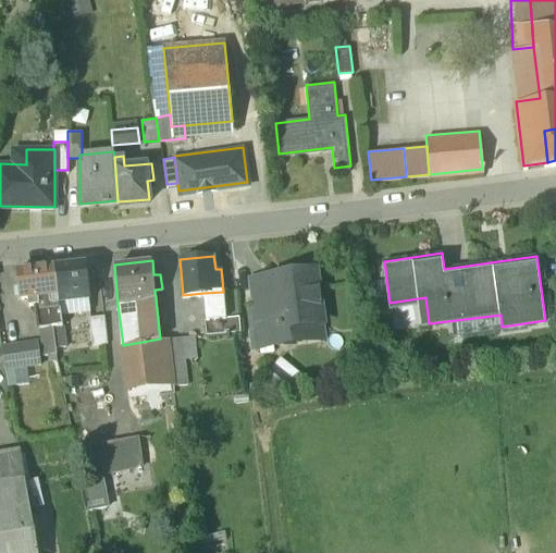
[(85,261),(54,265),(59,300),(89,297),(85,261)]
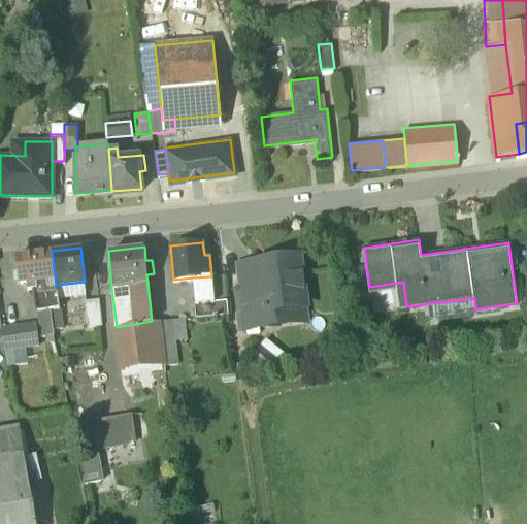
[(52,251),(15,255),(18,270),(12,271),(13,281),(26,280),(27,282),(28,288),(35,286),(39,309),(51,308),(59,307),(56,285),(52,251)]
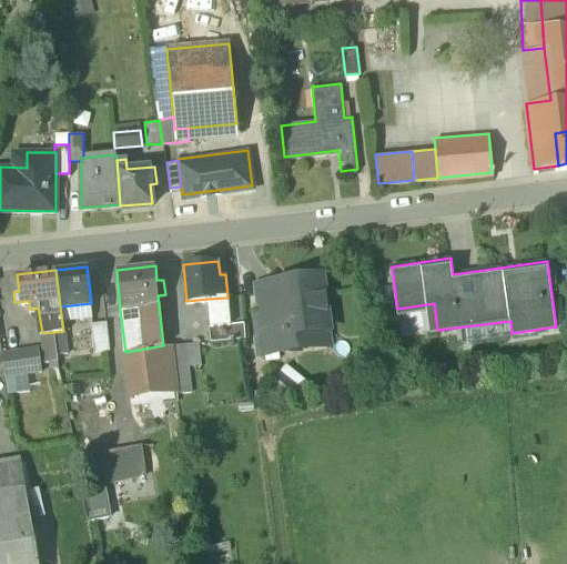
[(321,274),(274,281),(277,304),(282,334),(297,332),(324,329),(327,324),(321,274)]
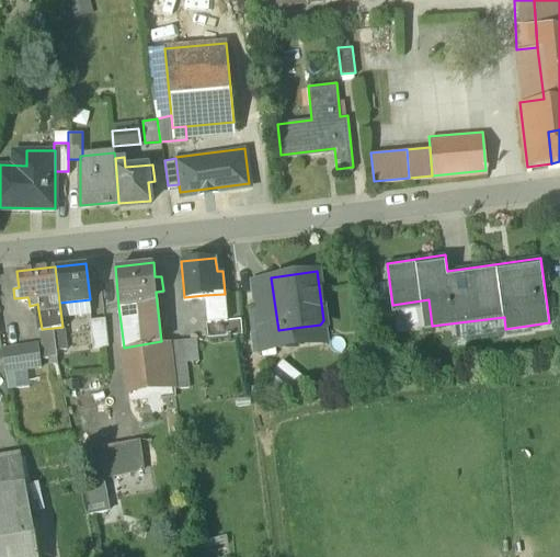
[(271,277),(252,280),(255,303),(274,300),(271,277)]
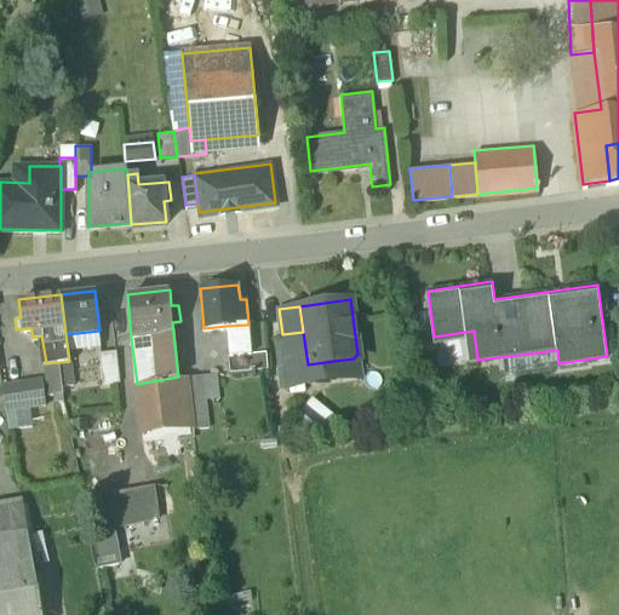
[(248,325),(227,326),(230,355),(251,352),(248,325)]
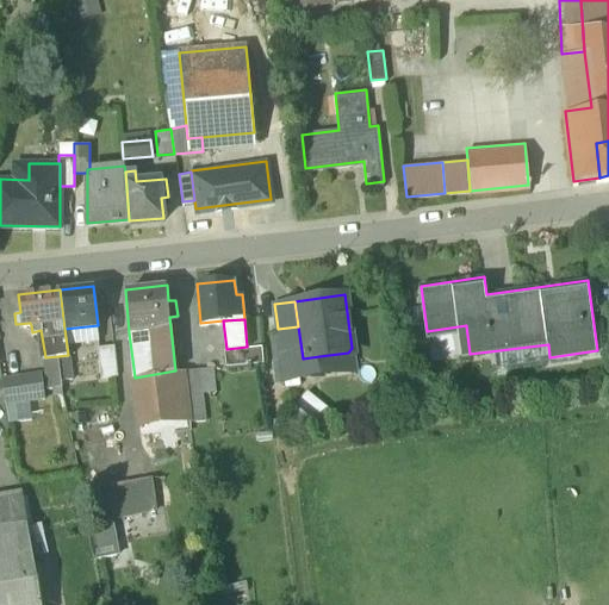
[(298,326),(278,329),(283,362),(303,359),(298,326)]
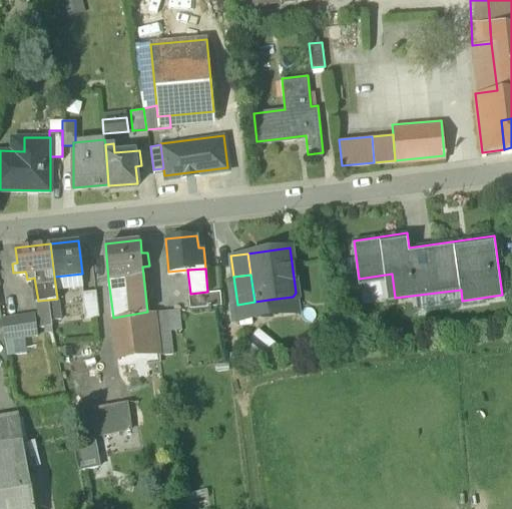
[(96,289),(82,291),(85,316),(99,314),(96,289)]
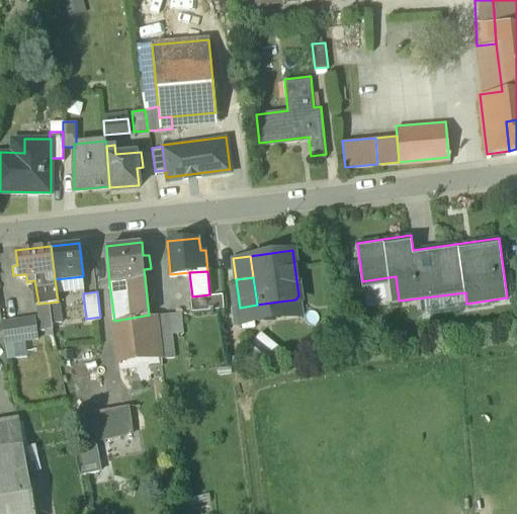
[(192,296),(190,296),(191,311),(210,309),(210,311),(212,310),(212,309),(224,308),(223,293),(192,296)]
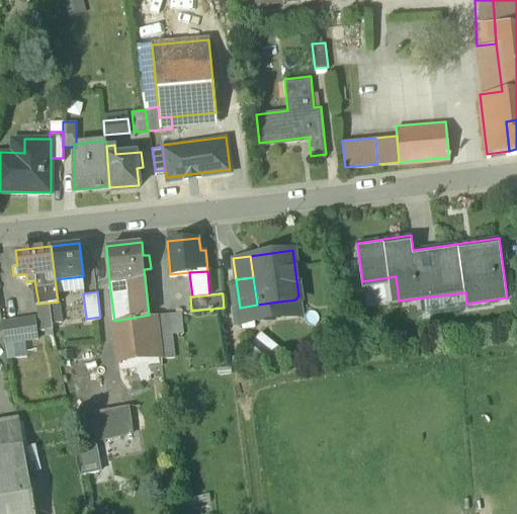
[(58,302),(50,303),(52,322),(61,320),(58,302)]
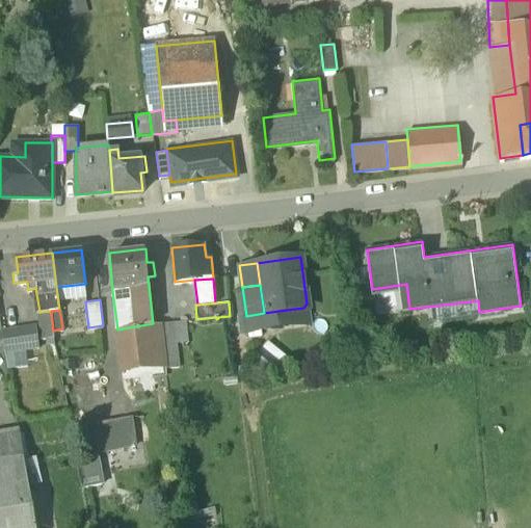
[(51,311),(40,312),(43,338),(48,337),(54,336),(53,331),(51,311)]
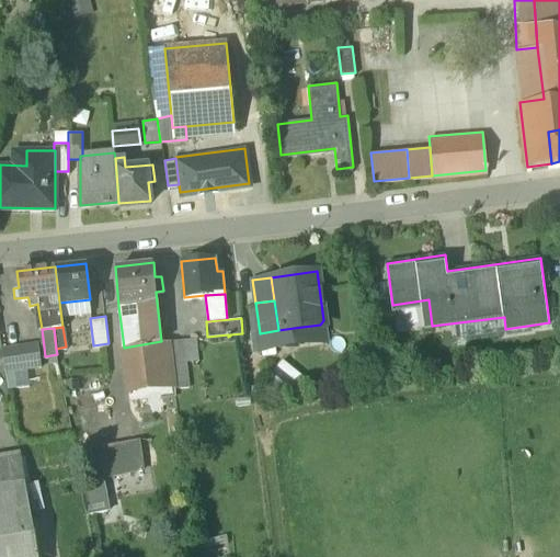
[(278,330),(260,333),(262,348),(292,343),(295,338),(294,328),(278,330)]
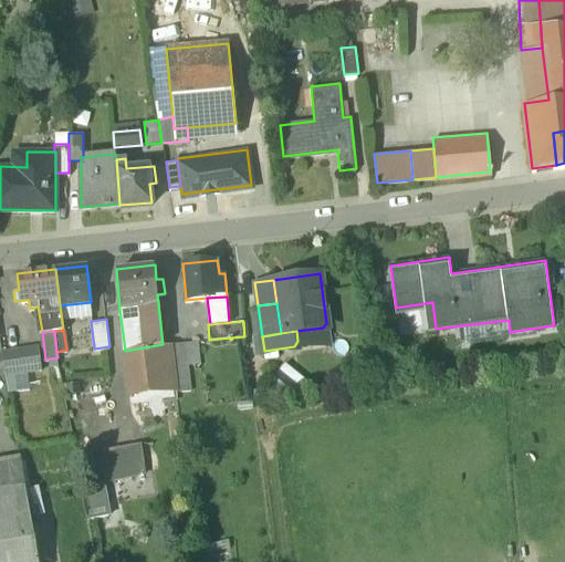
[(197,341),(170,343),(177,391),(190,388),(188,363),(200,361),(197,341)]
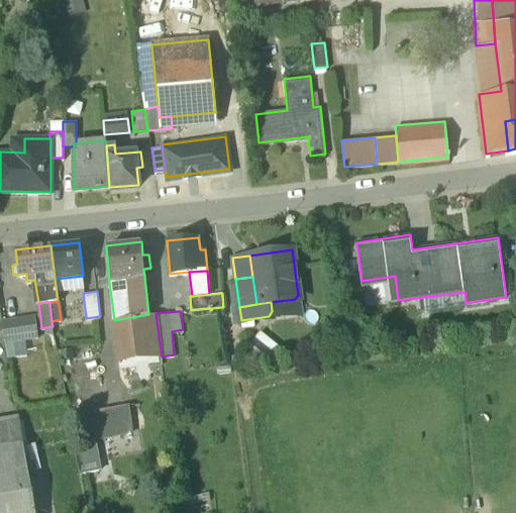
[(148,314),(114,320),(120,368),(134,367),(149,365),(162,363),(162,356),(156,313),(148,314)]
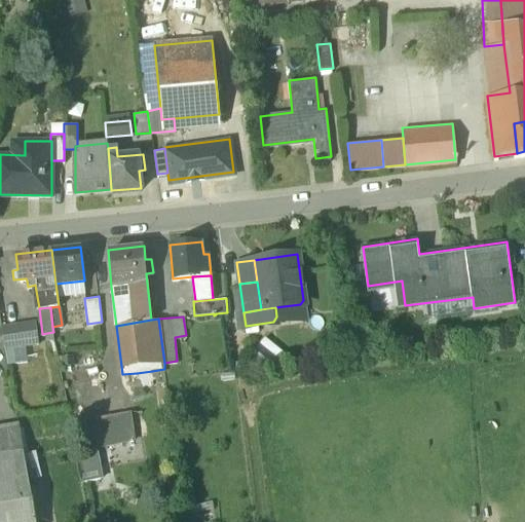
[(36,321),(2,327),(5,345),(38,341),(36,321)]
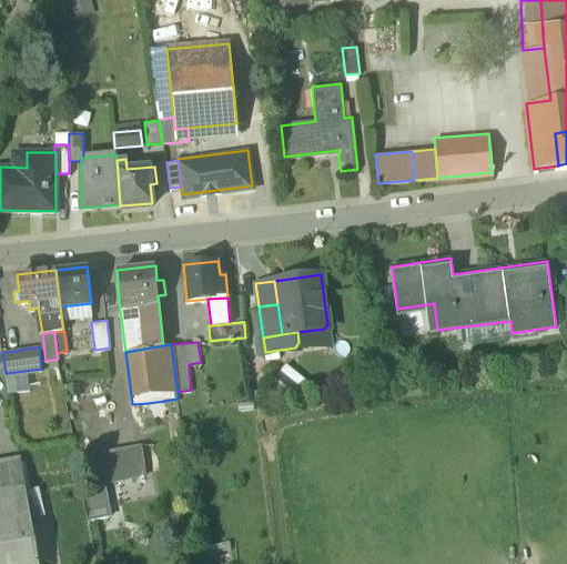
[(164,401),(148,403),(150,415),(165,414),(164,401)]
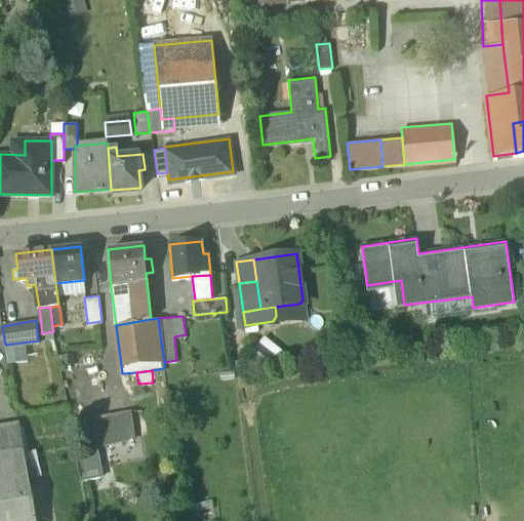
[(131,411),(108,415),(113,440),(129,437),(130,442),(133,442),(132,437),(134,436),(131,411)]
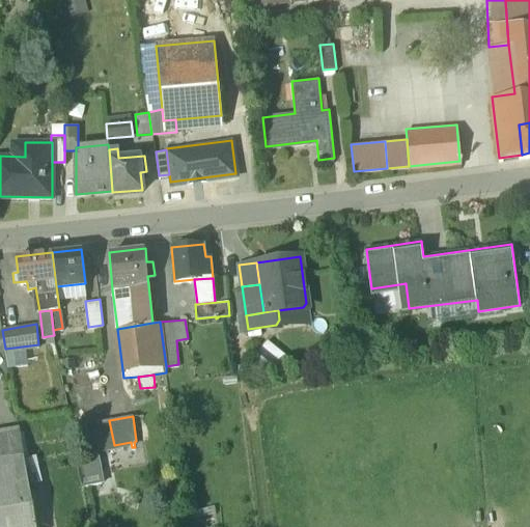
[(109,420),(85,424),(90,450),(114,445),(109,420)]
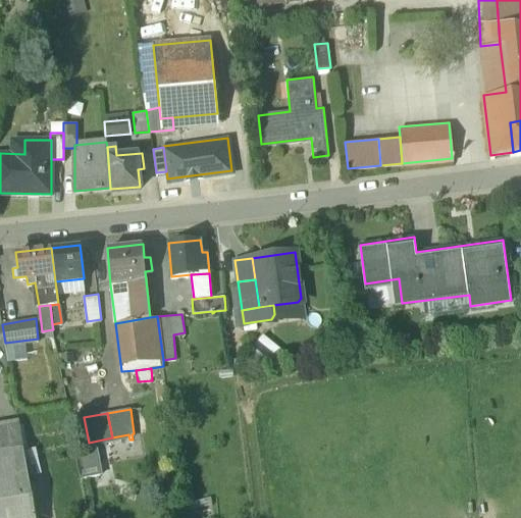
[(17,421),(0,423),(0,452),(22,450),(17,421)]
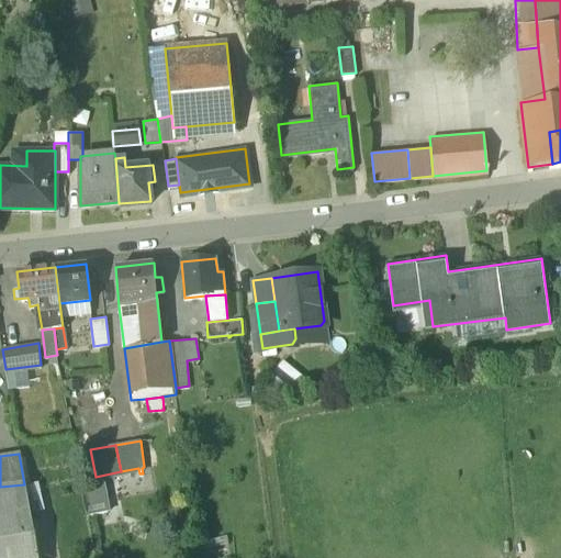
[(81,487),(88,512),(111,506),(104,480),(81,487)]
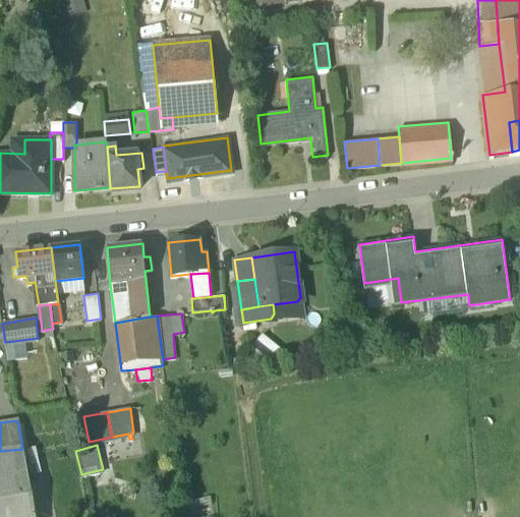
[(22,449),(0,451),(0,501),(31,496),(22,449)]
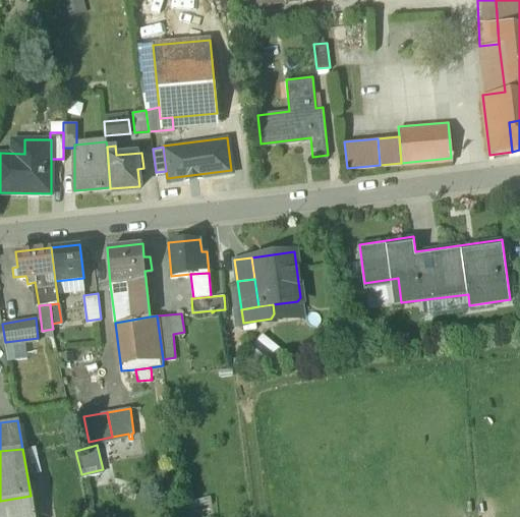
[(0,516),(34,516),(31,496),(0,501),(0,516)]
